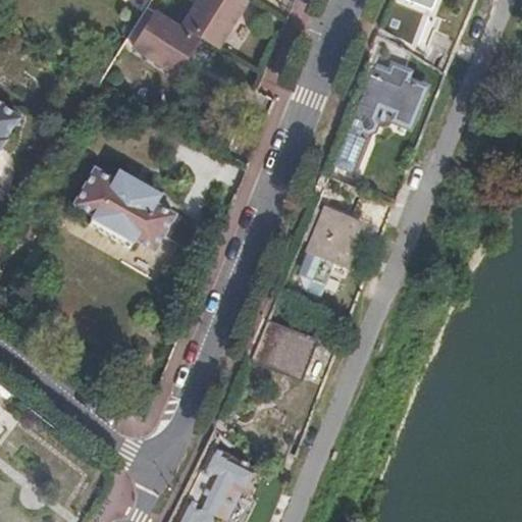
[(217,47),(244,1),(242,0),(194,0),(193,3),(179,25),(197,37),(217,47)]
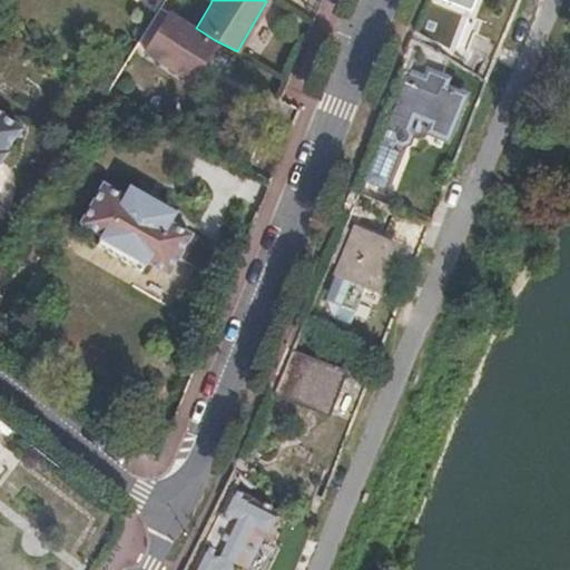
[(196,28),(163,8),(136,50),(188,84),(215,40),(196,28)]
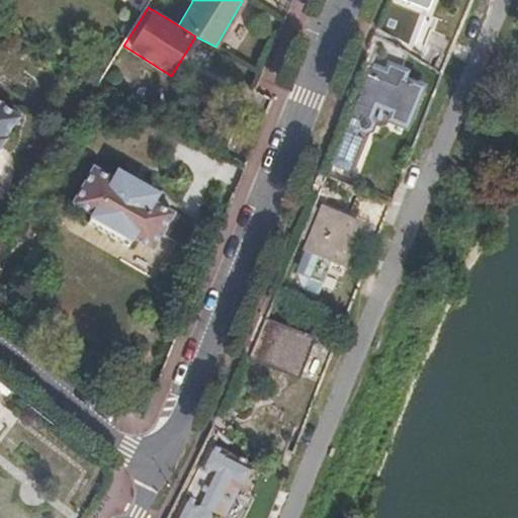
[(398,84),(401,77),(403,78),(406,71),(390,62),(386,69),(371,63),(368,71),(398,84)]
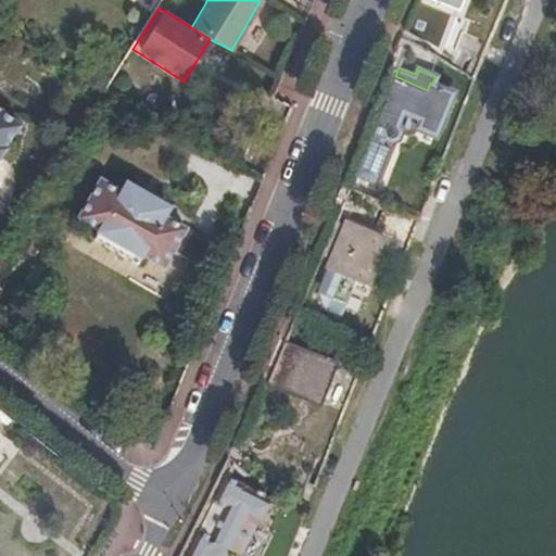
[(379,112),(396,118),(432,135),(452,91),(432,84),(430,83),(427,90),(395,76),(379,112)]
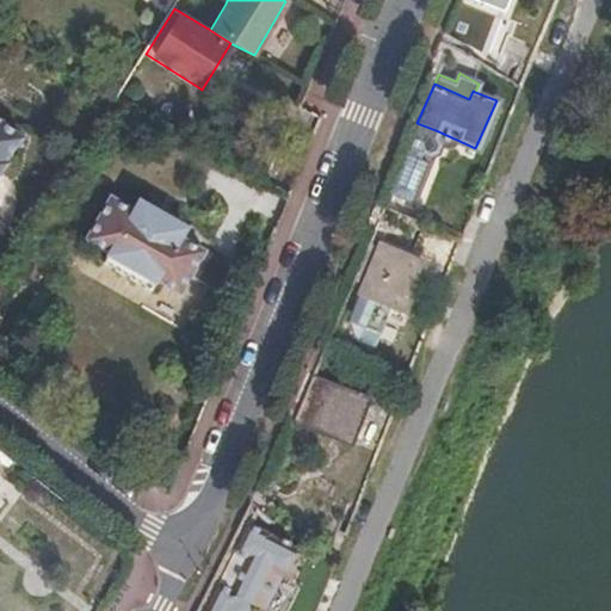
[(0,174),(7,165),(4,160),(22,139),(0,121),(0,174)]
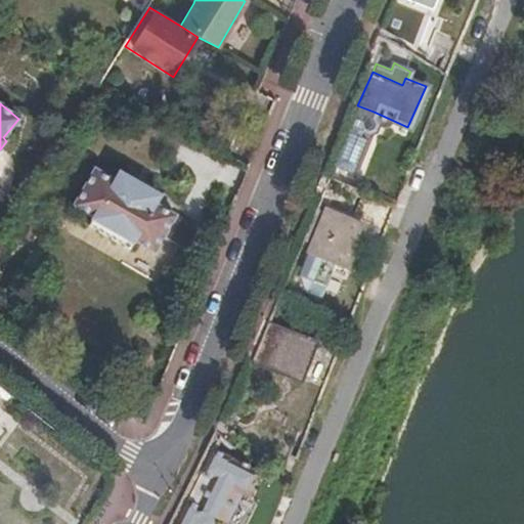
[(374,112),(357,105),(349,125),(364,132),(370,129),(373,124),(370,119),(374,112)]
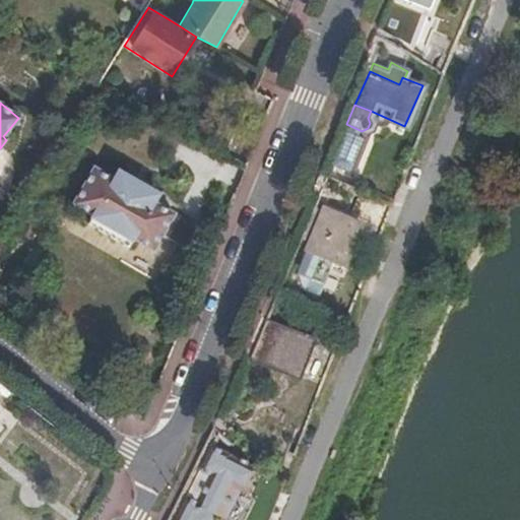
[(94,169),(74,204),(95,215),(90,225),(130,247),(135,238),(154,249),(174,211),(155,201),(159,193),(121,173),(117,181),(94,169)]
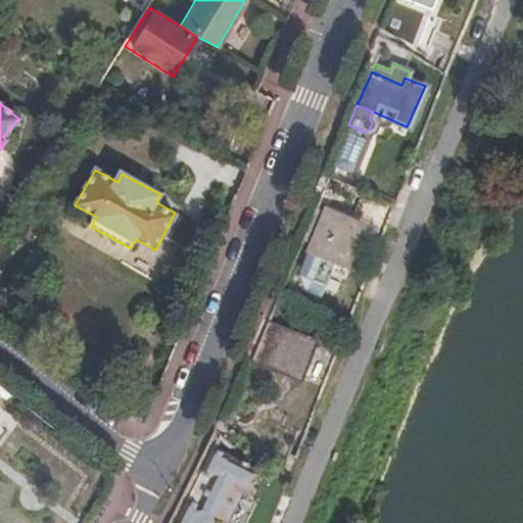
[(364,218),(385,226),(394,202),(373,194),(364,218)]
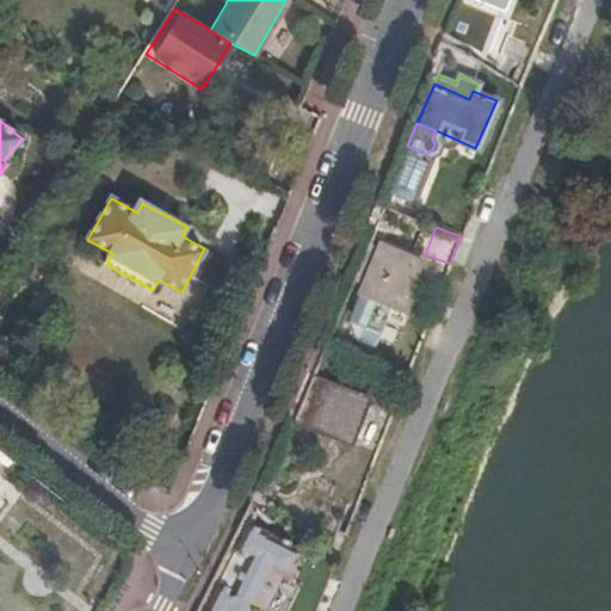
[(401,308),(421,259),(377,242),(349,316),(380,329),(389,303),(401,308)]
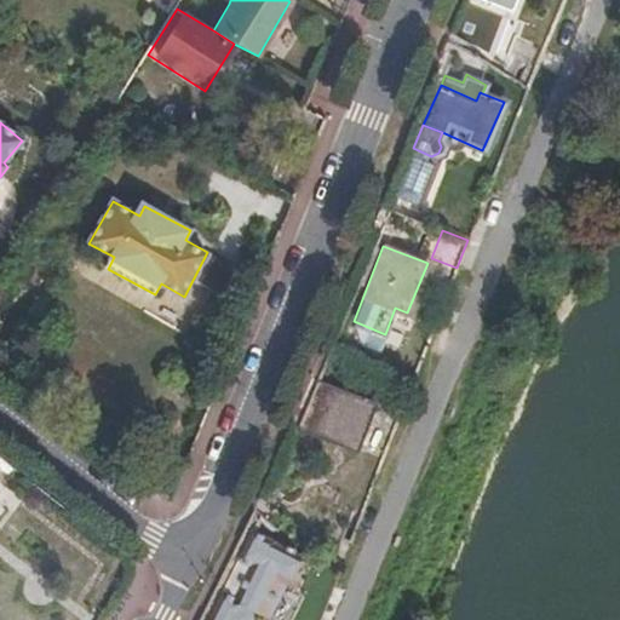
[(319,380),(300,430),(355,451),(374,402),(319,380)]
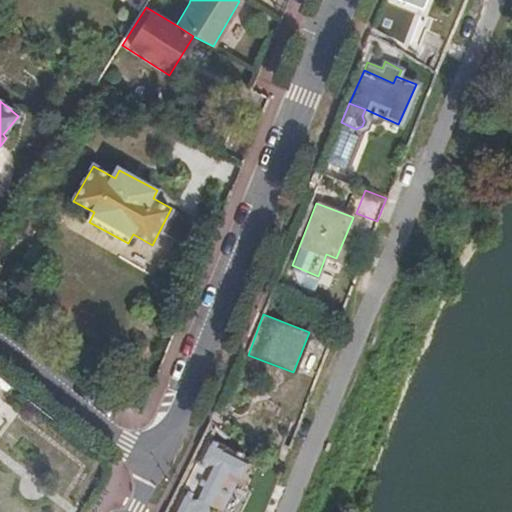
[(170,511),(207,511),(208,510),(208,509),(208,508),(208,507),(208,506),(208,505),(208,504),(207,503),(207,502),(219,508),(233,478),(242,482),(253,459),(227,447),(227,446),(207,436),(170,511)]
